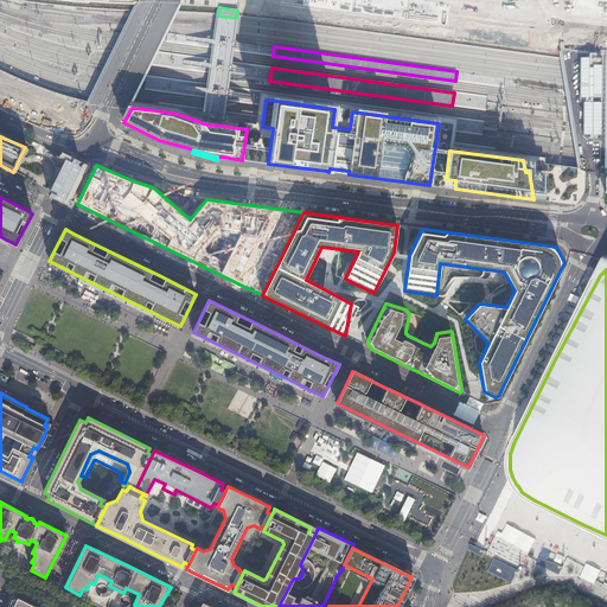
[(12,595),(8,604),(12,605),(10,606),(31,606),(31,605),(23,600),(12,595)]
